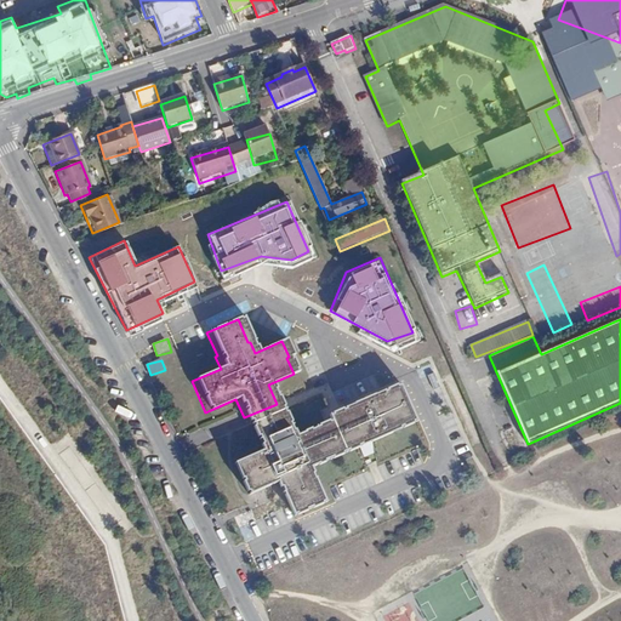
[(243,496),(272,483),(277,494),(278,493),(288,516),(319,503),(308,479),(309,478),(305,468),(326,459),(328,460),(339,455),(337,453),(340,453),(340,454),(411,422),(394,385),(323,415),(326,422),(324,423),(324,422),(312,427),(313,428),(306,432),(306,429),(297,433),(298,436),(291,438),(280,412),(250,425),(251,428),(248,429),(252,439),(255,437),(258,445),(256,446),(258,454),(229,467),(243,496)]
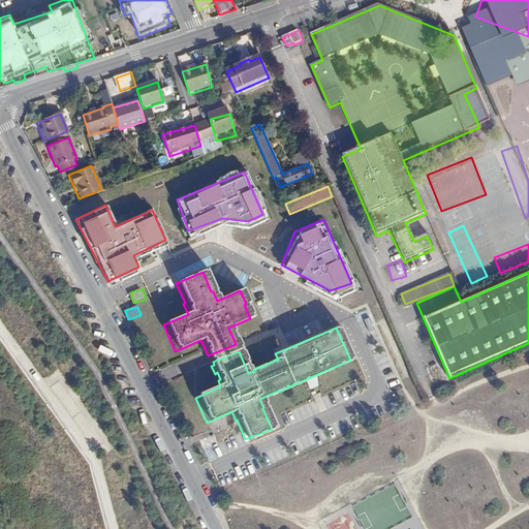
[(205,439),(208,447),(219,442),(216,435),(205,439)]
